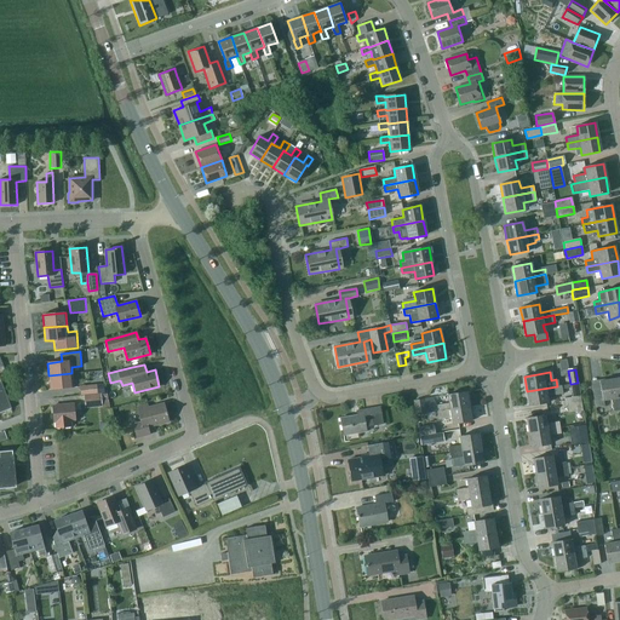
[(72,373),(49,375),(50,389),(74,386),(72,373)]
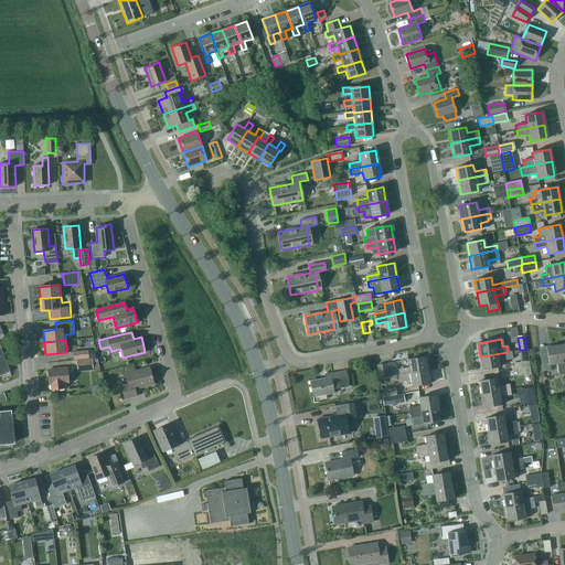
[(564,373),(560,344),(546,347),(547,354),(540,355),(542,371),(551,369),(550,364),(557,363),(558,374),(564,373)]
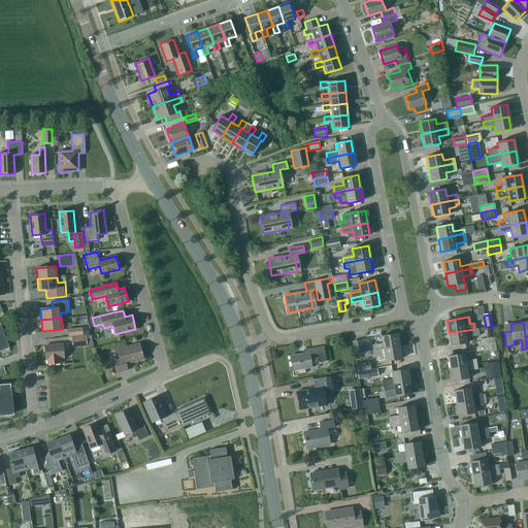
[(0,323),(0,351),(9,348),(0,323)]
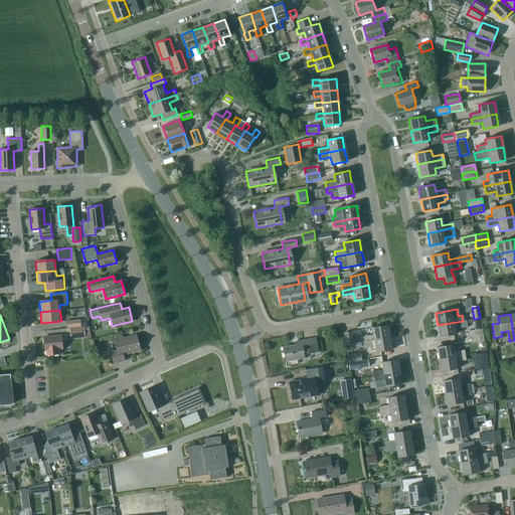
[(66,321),(66,328),(87,326),(86,320),(79,321),(79,319),(66,321)]
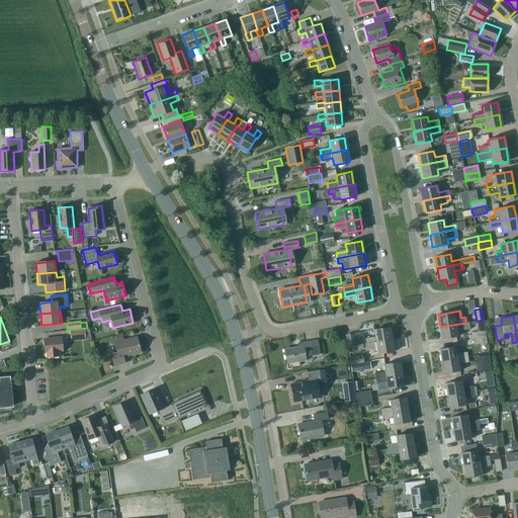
[(465,323),(440,327),(442,339),(457,336),(457,331),(470,329),(469,322),(465,323)]
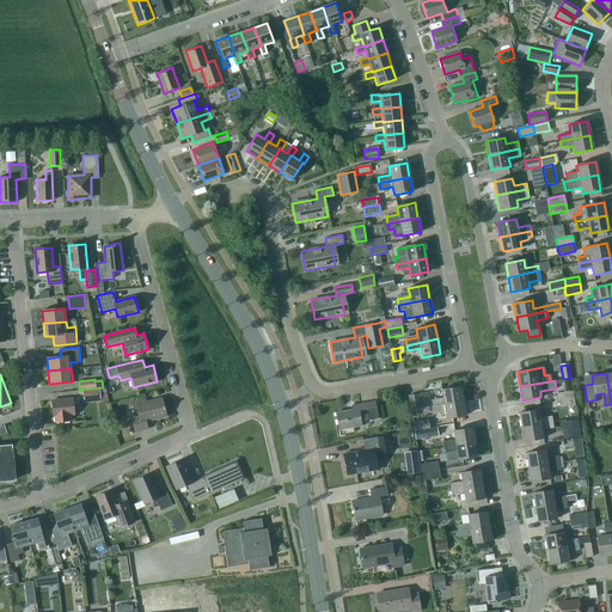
[(430,401),(432,405),(463,401),(460,387),(441,390),(442,399),(430,401)]
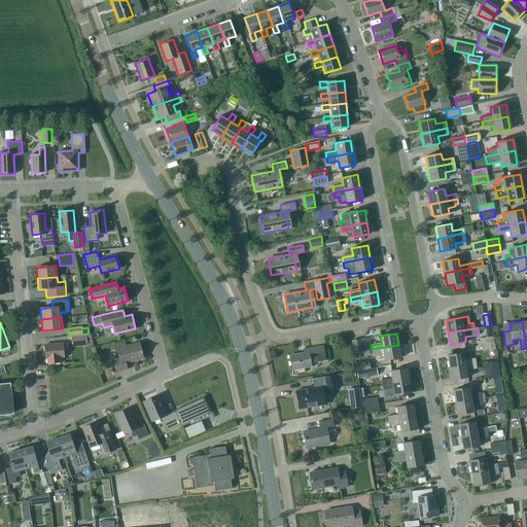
[(71,337),(72,346),(85,345),(85,336),(71,337)]
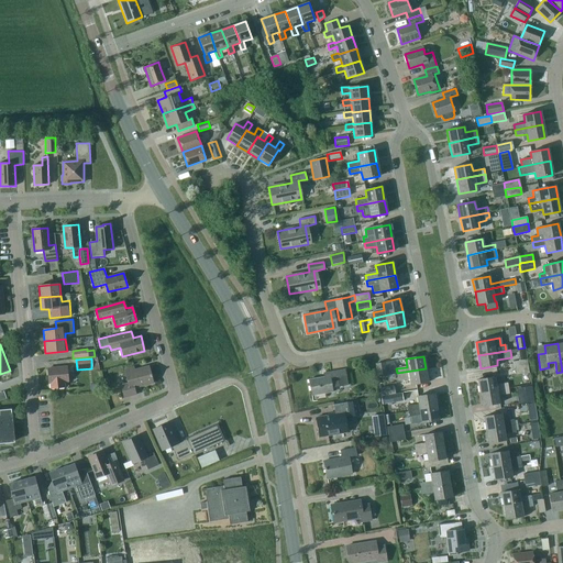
[(386,371),(385,363),(375,364),(377,377),(386,375),(397,373),(396,368),(386,371)]
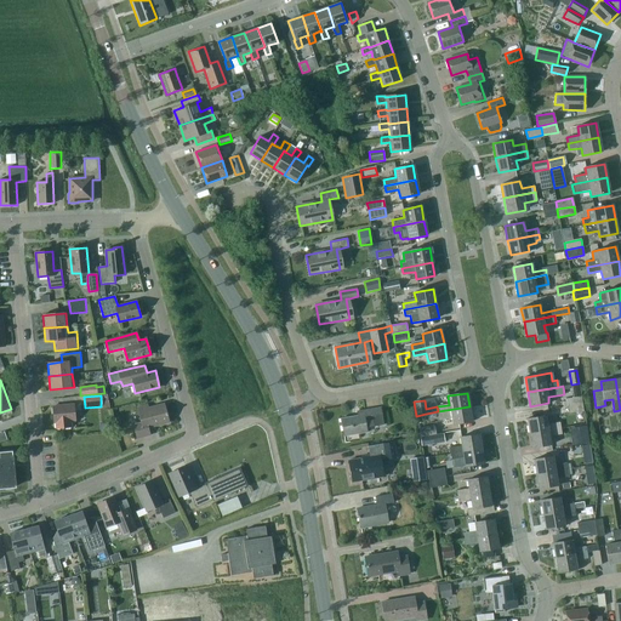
[(582,403),(568,405),(569,414),(584,411),(582,403)]
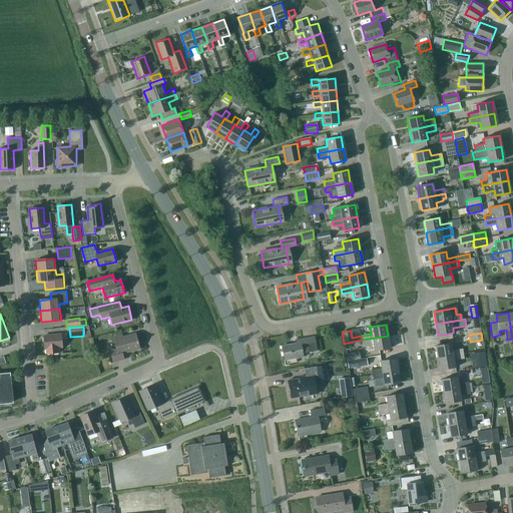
[(61,335),(61,334),(43,336),(44,349),(46,349),(46,355),(59,353),(58,348),(62,347),(61,340),(66,339),(66,334),(61,335)]
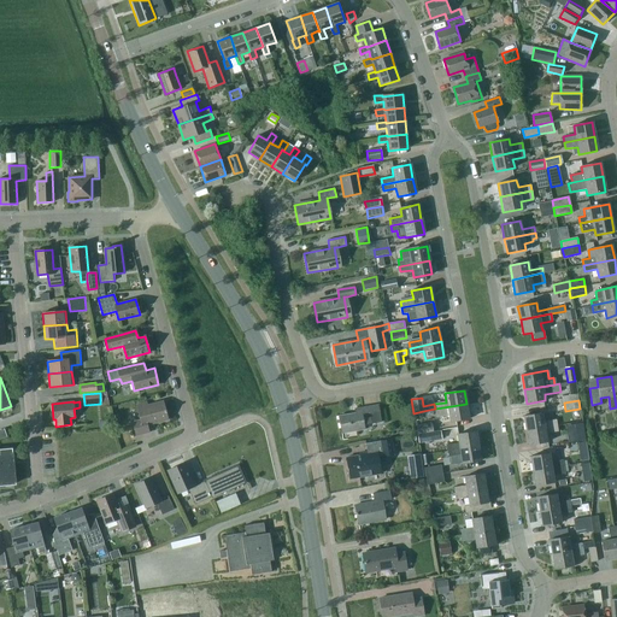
[(150,433),(147,425),(168,419),(163,401),(147,405),(146,401),(136,405),(140,419),(131,422),(136,436),(150,433)]
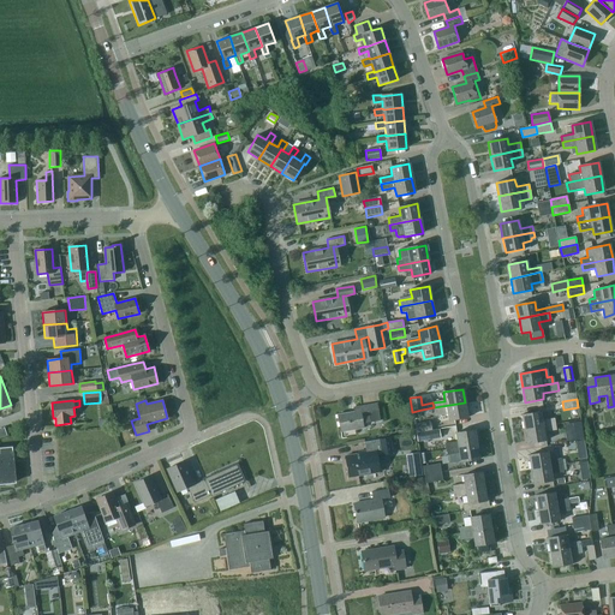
[(465,402),(434,407),(435,415),(448,412),(449,421),(467,418),(465,402)]
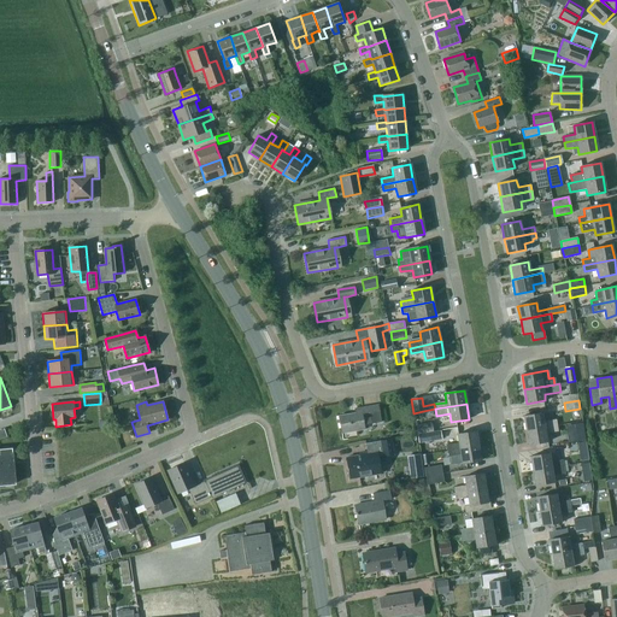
[(354,409),(354,413),(338,416),(341,434),(365,429),(364,425),(381,422),(378,405),(354,409)]
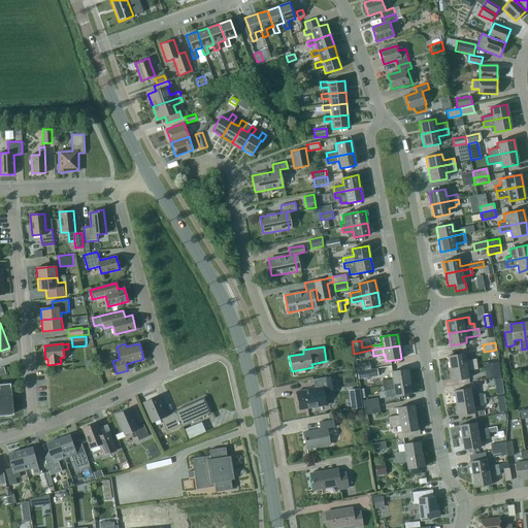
[(465,361),(464,353),(448,356),(450,368),(476,364),(475,359),(465,361)]
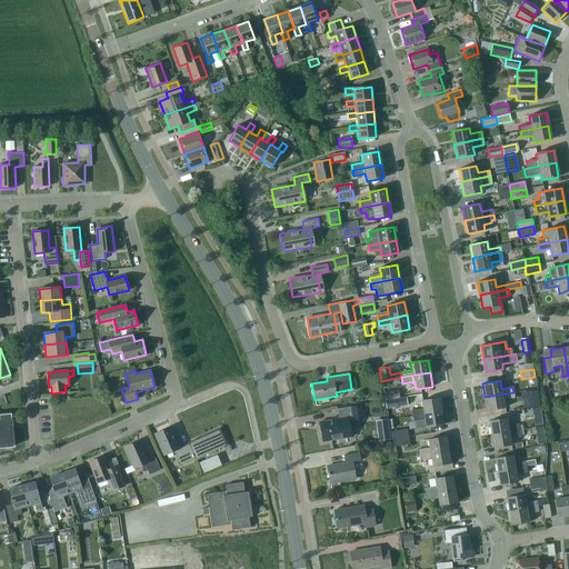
[(539,389),(523,390),(525,407),(540,406),(539,389)]
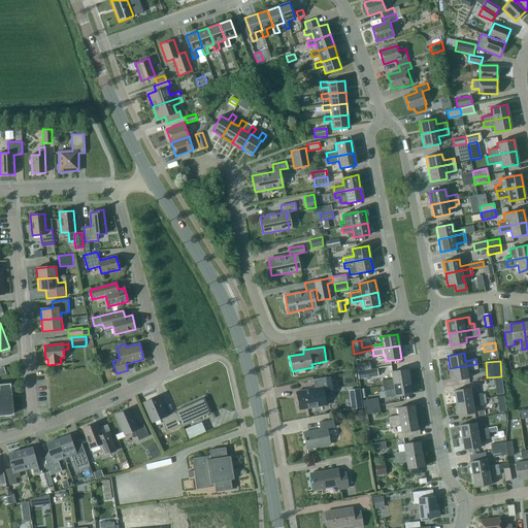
[(356,365),(357,372),(370,370),(368,363),(356,365)]
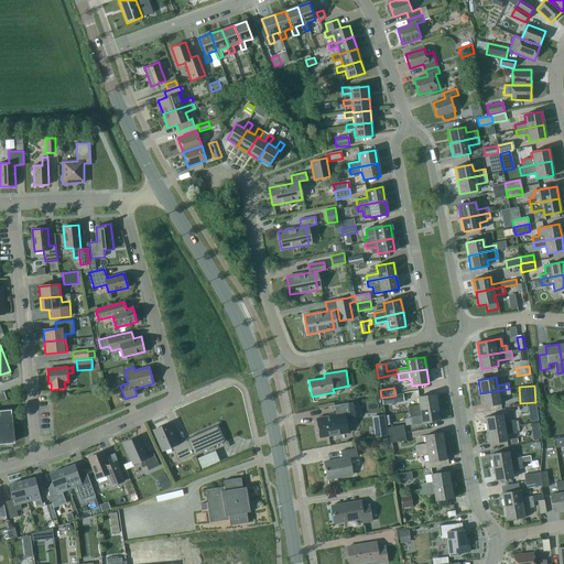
[(509,389),(480,393),(483,407),(500,404),(499,396),(510,393),(509,389)]
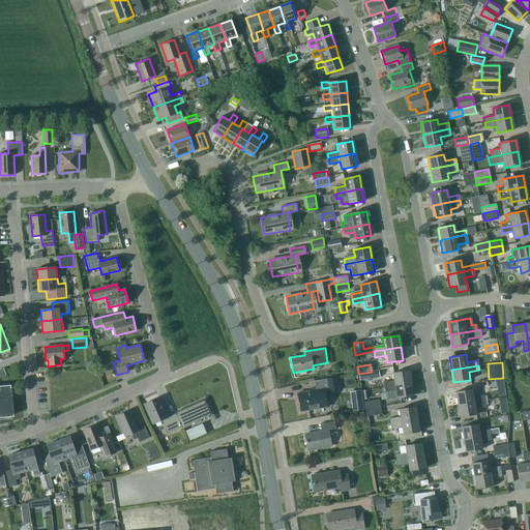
[(372,372),(358,374),(359,381),(379,377),(378,370),(372,372)]
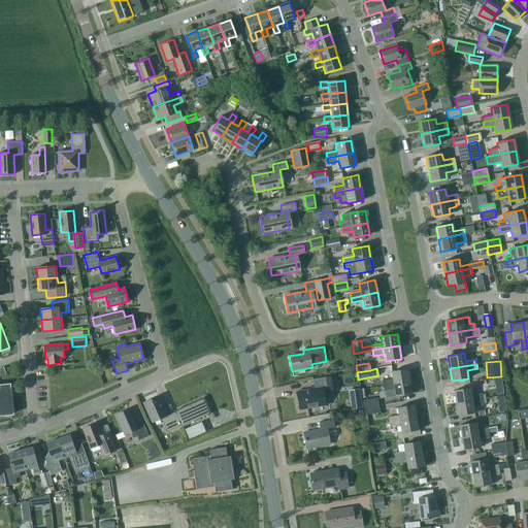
[(393,378),(383,381),(384,386),(409,381),(407,368),(392,371),(393,378)]
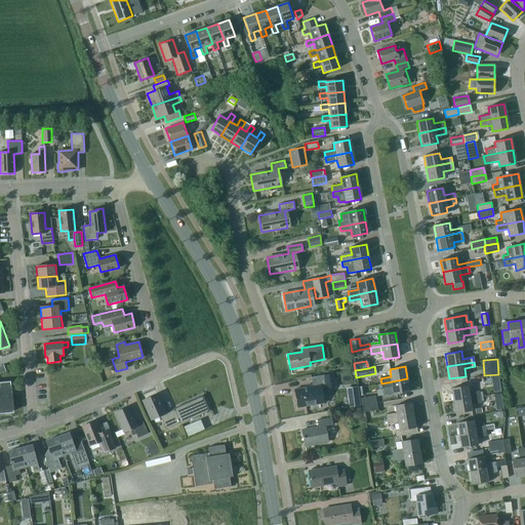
[(322,390),(334,387),(332,373),(311,377),(312,387),(293,390),(296,408),(324,403),(322,390)]
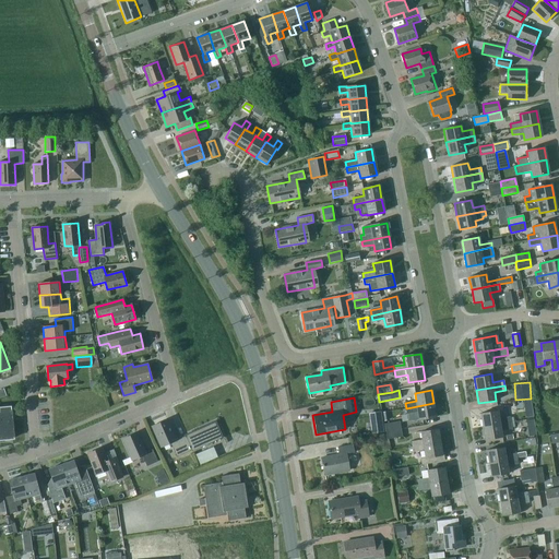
[(531,400),(523,401),(524,408),(532,407),(531,400)]
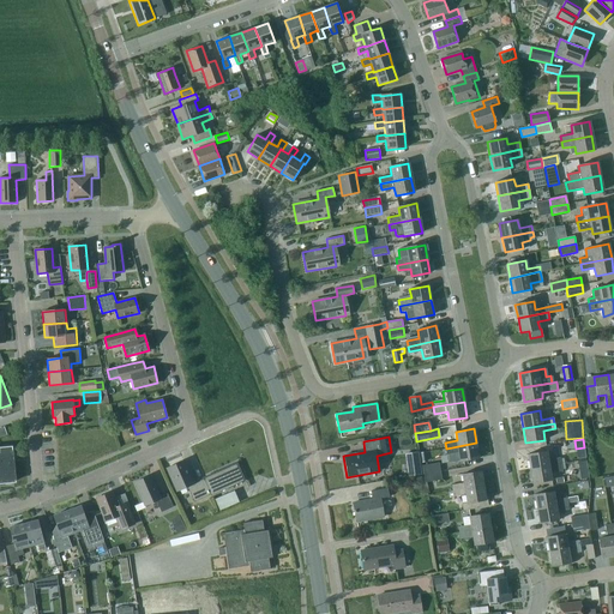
[(476,443),(446,449),(449,463),(480,457),(476,443)]
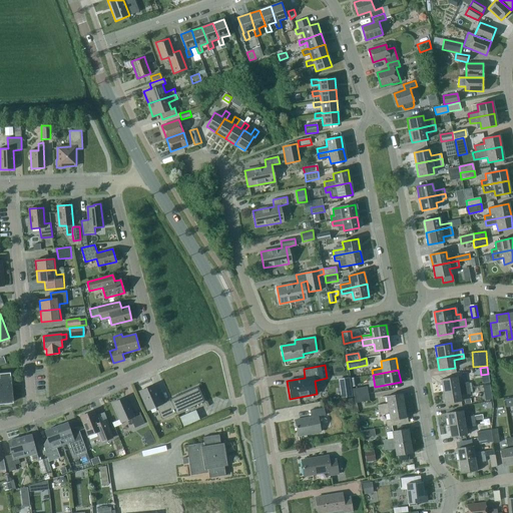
[(0,402),(13,402),(10,373),(0,373),(0,402)]
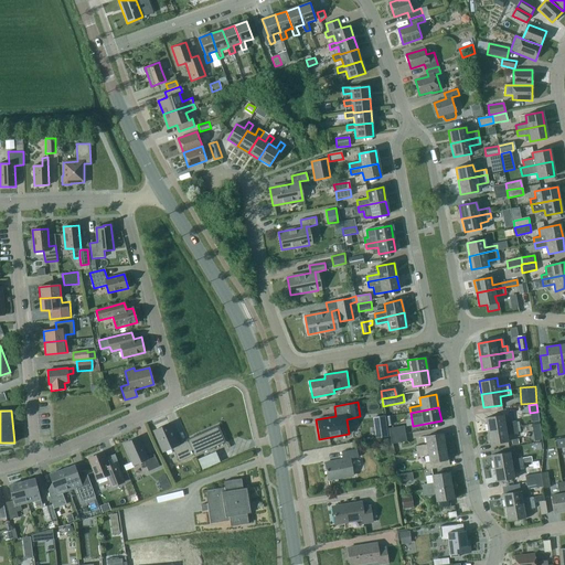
[(486,418),(488,430),(516,426),(515,420),(504,423),(503,415),(486,418)]
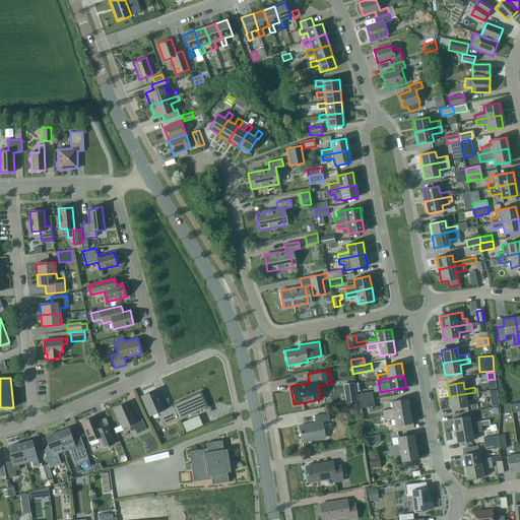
[(354,383),(344,384),(345,392),(355,391),(354,383)]
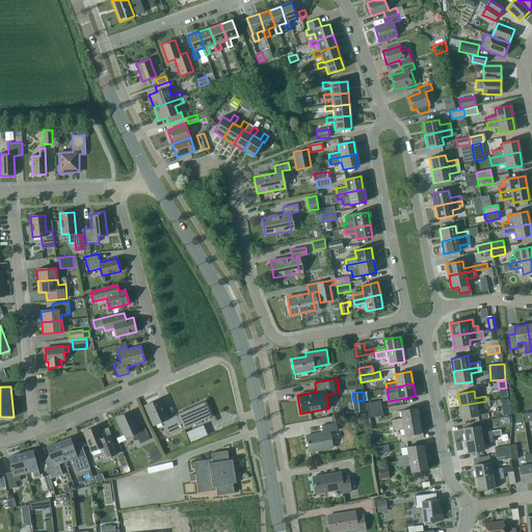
[(205,401),(176,414),(176,415),(167,419),(159,399),(144,405),(154,425),(162,422),(167,434),(182,428),(183,429),(211,417),(205,401)]
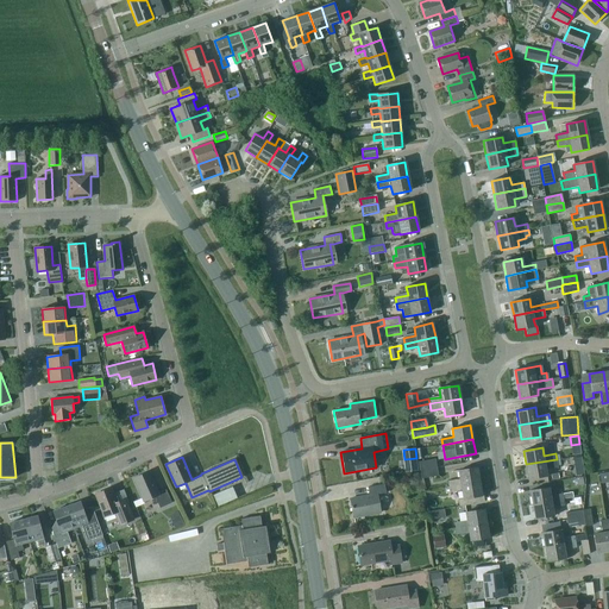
[(581,457),(573,458),(575,466),(583,465),(581,457)]
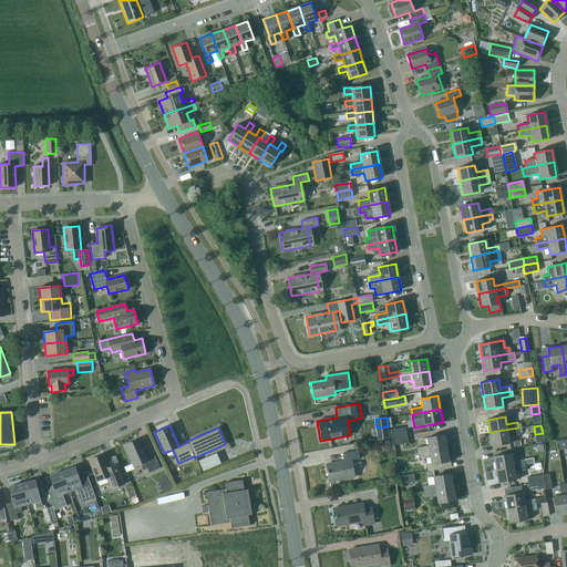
[(518,428),(490,432),(492,446),(509,443),(507,435),(518,433),(518,428)]
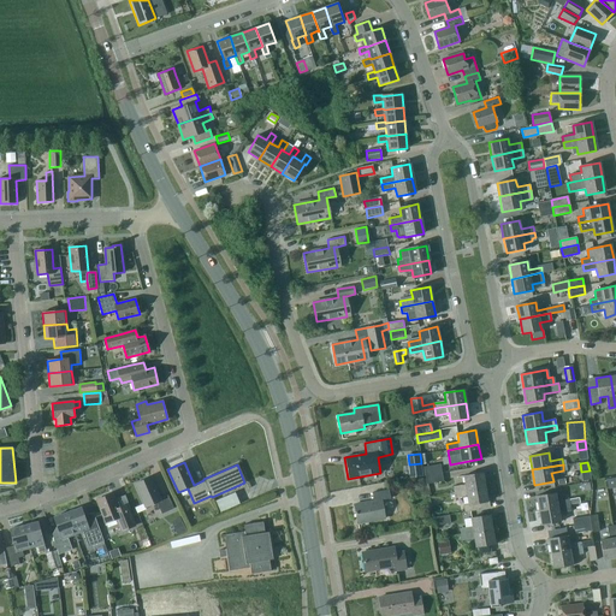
[(426,475),(425,475),(426,485),(443,481),(440,472),(426,475)]
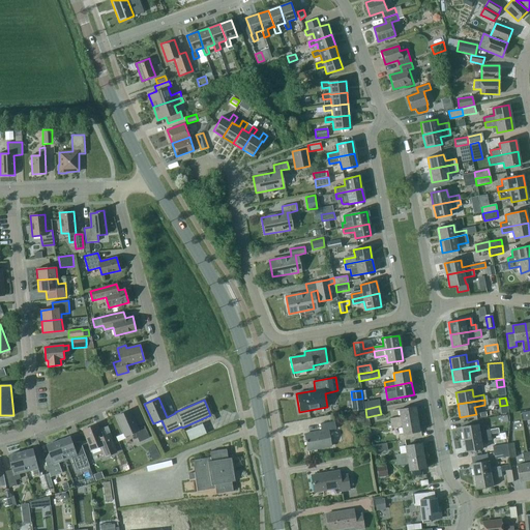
[(390,418),(391,423),(418,418),(415,406),(400,409),(401,416),(390,418)]
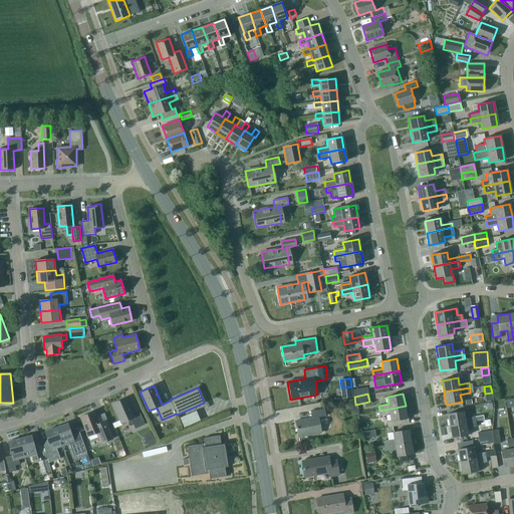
[(134,416),(125,398),(112,404),(120,424),(131,419),(135,429),(145,425),(140,414),(134,416)]
